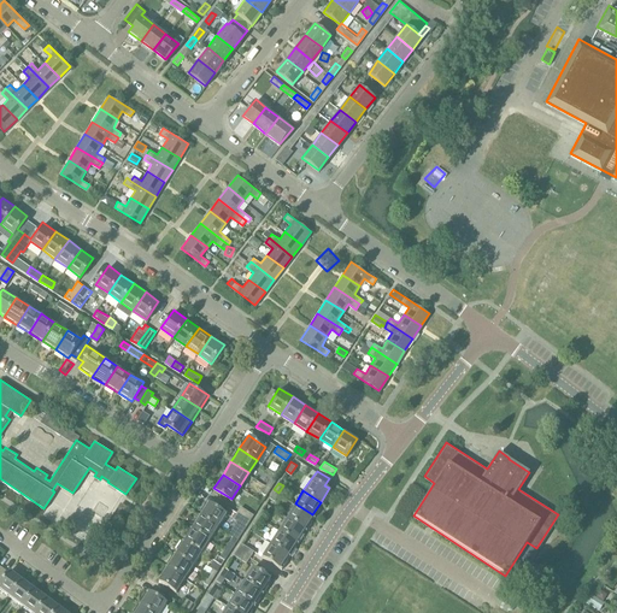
[(323,500),(330,505),(335,495),(328,490),(323,500)]
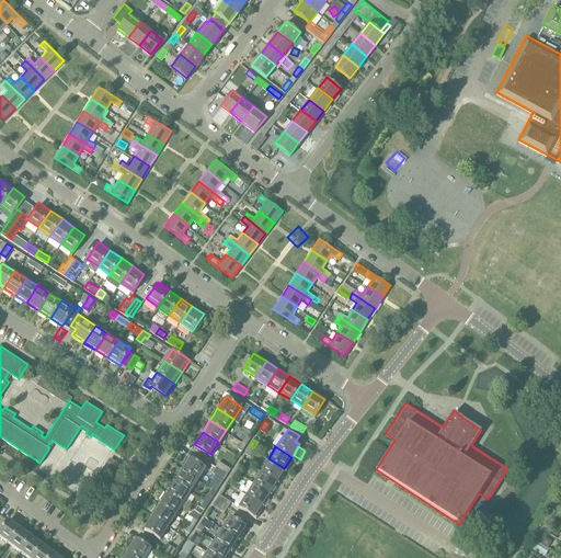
[(182,468),(197,478),(205,466),(190,456),(182,468)]
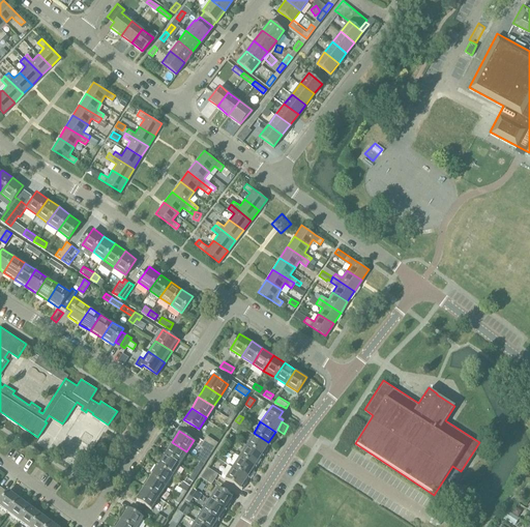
[(261,454),(268,442),(254,433),(246,444),(261,454)]
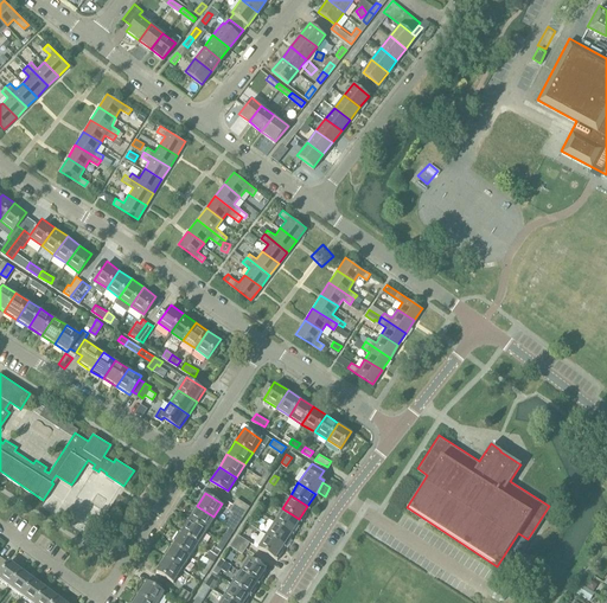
[(234,502),(246,511),(249,505),(237,496),(234,502)]
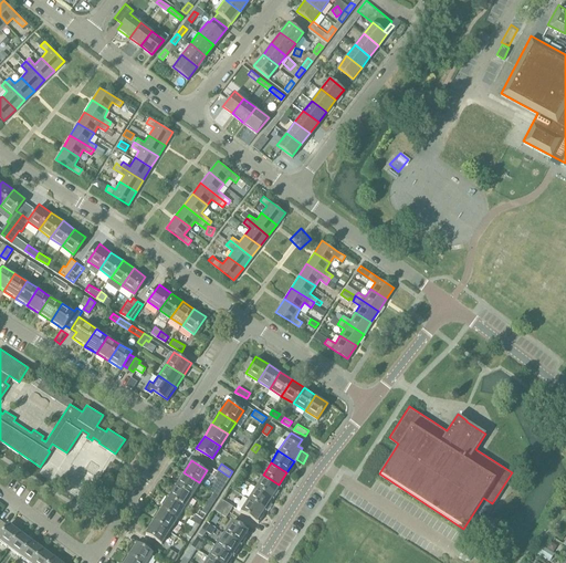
[(226,482),(229,477),(218,469),(215,475),(226,482)]
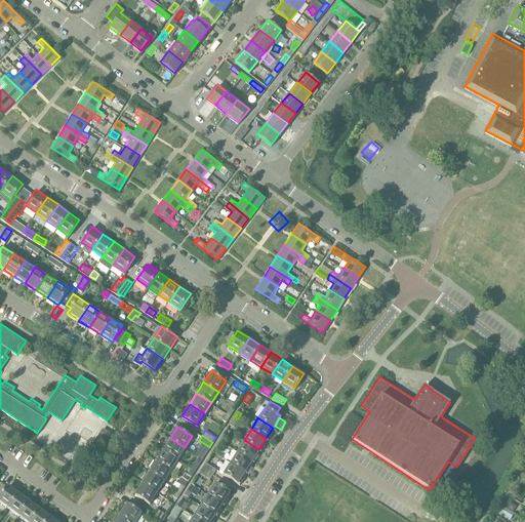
[(177,458),(185,447),(170,438),(163,449),(177,458)]
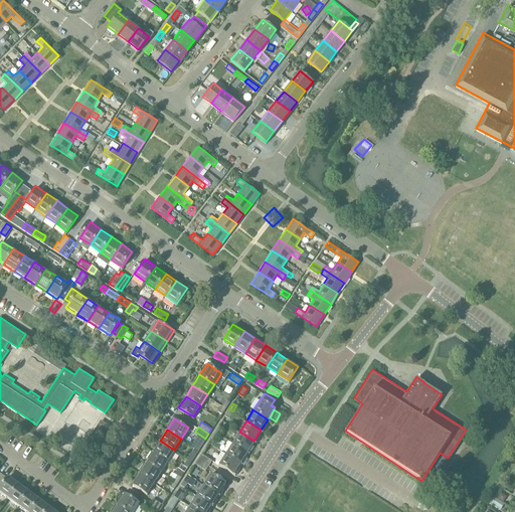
[(247,452),(253,441),(239,432),(232,442),(247,452)]
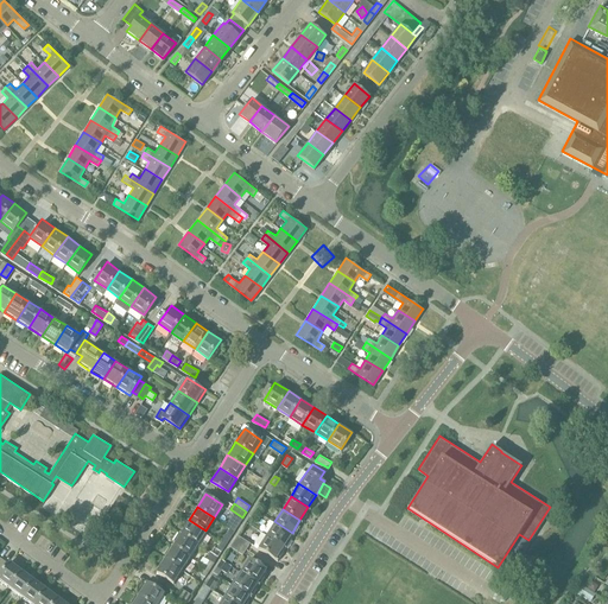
[(230,519),(227,525),(234,529),(238,523),(230,519)]
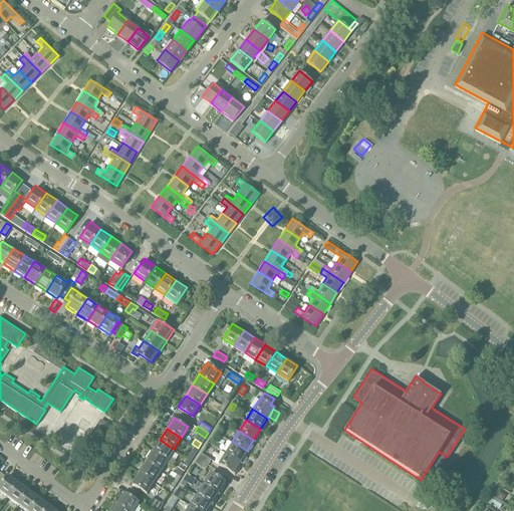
[(167,460),(174,449),(160,440),(153,450),(167,460)]
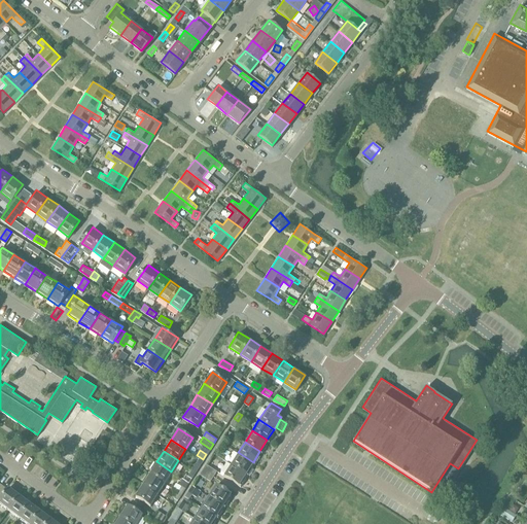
[(246,473),(253,462),(238,452),(231,463),(246,473)]
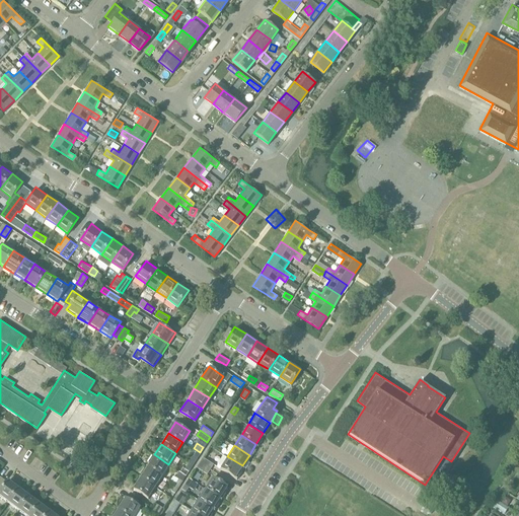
[(161,474),(168,464),(154,454),(150,462),(147,465),(161,474)]
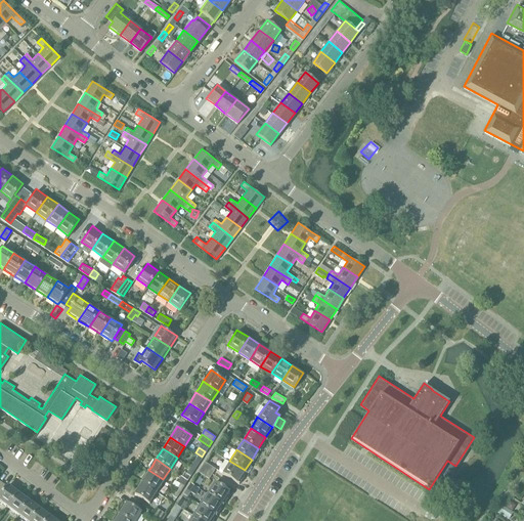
[(201,465),(212,472),(215,467),(204,461),(201,465)]
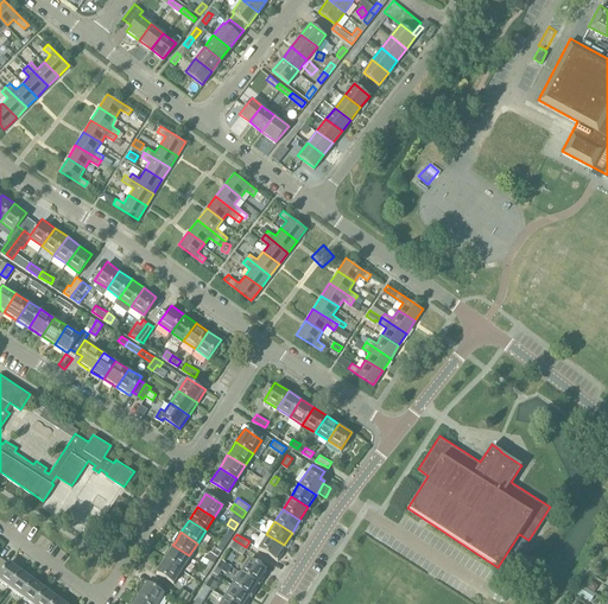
[(276,558),(284,545),(266,534),(258,547),(276,558)]
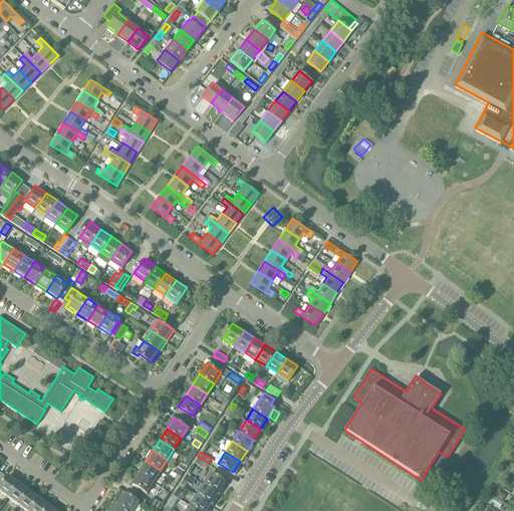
[(205,468),(208,463),(197,456),(194,461),(205,468)]
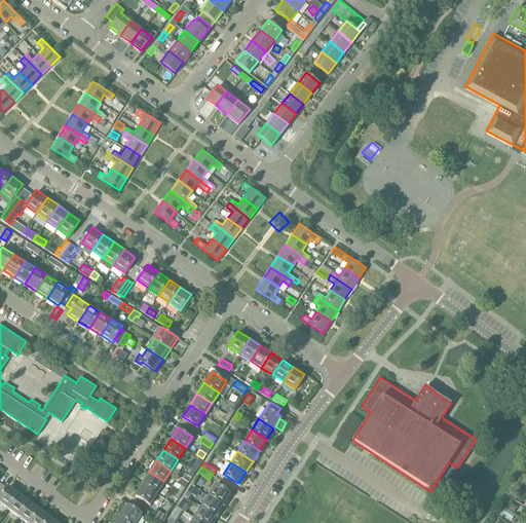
[(157,492),(163,481),(149,472),(142,483),(157,492)]
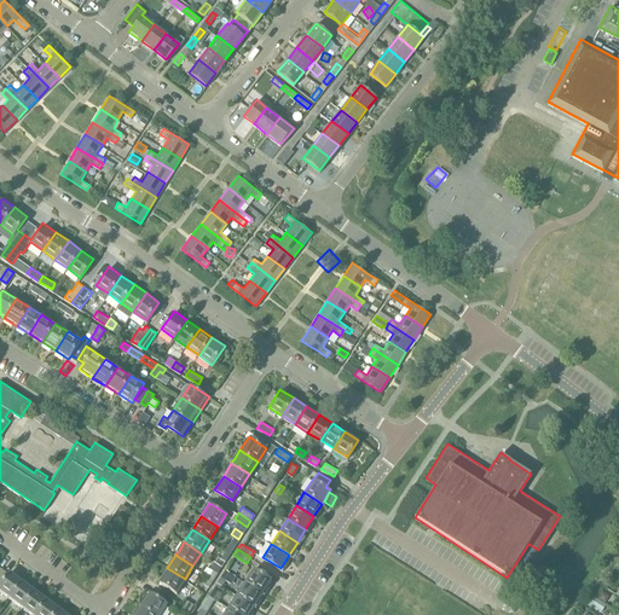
[(175,592),(185,579),(167,568),(158,581),(175,592)]
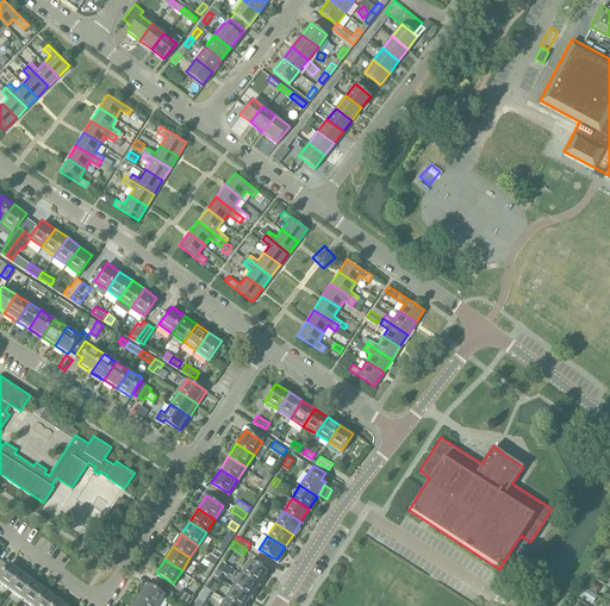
[(241,573),(259,583),(263,575),(267,570),(249,560),(241,573)]
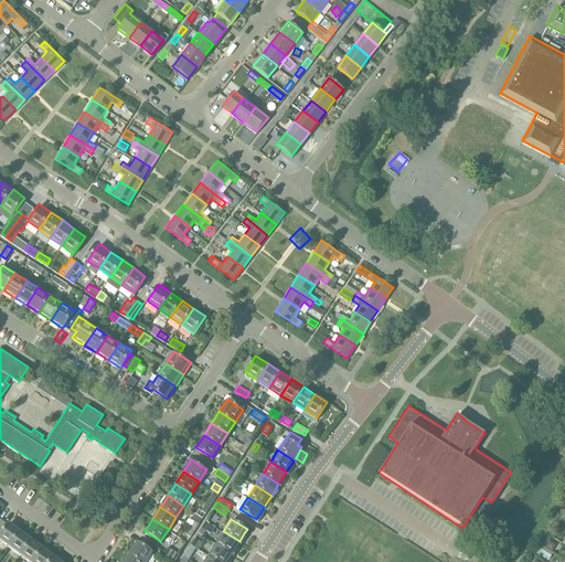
[(0,538),(9,545),(20,531),(8,522),(0,532),(0,538)]
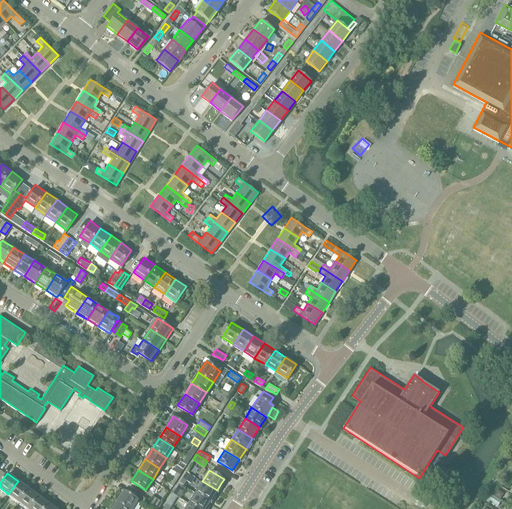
[(18,501),(28,488),(18,481),(8,494),(18,501)]
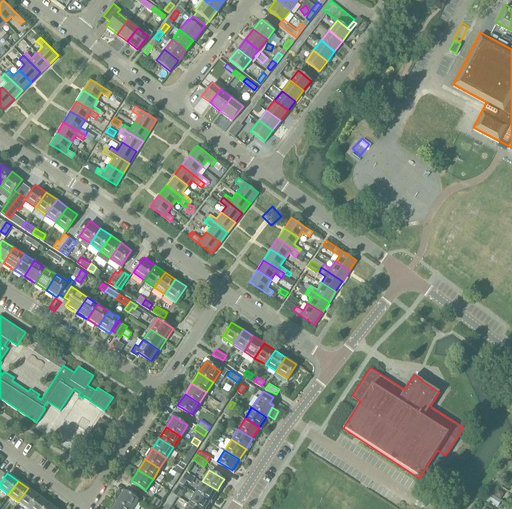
[(210,501),(217,490),(202,481),(195,492),(210,501)]
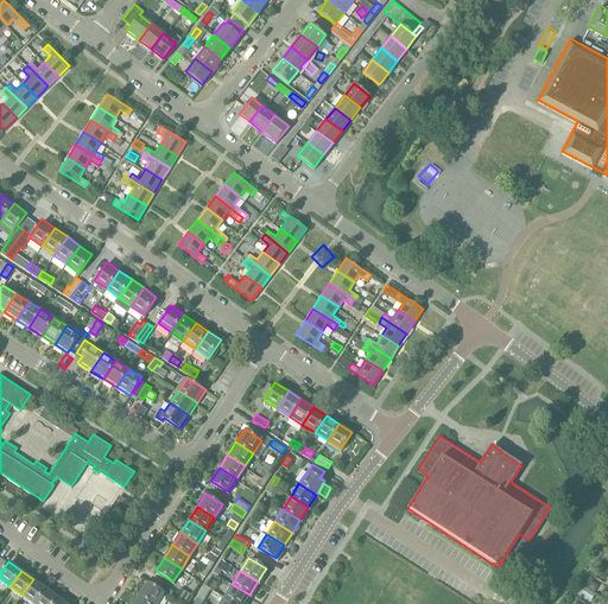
[(33,603),(46,589),(38,583),(33,579),(21,595),(33,603)]
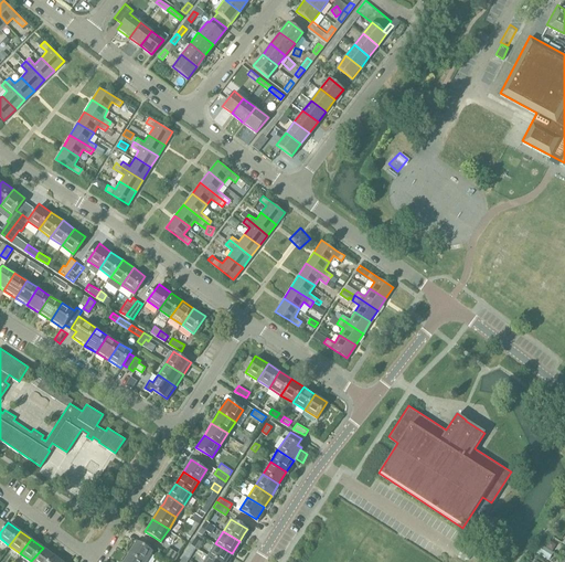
[(551,539),(546,545),(553,549),(556,543),(551,539)]
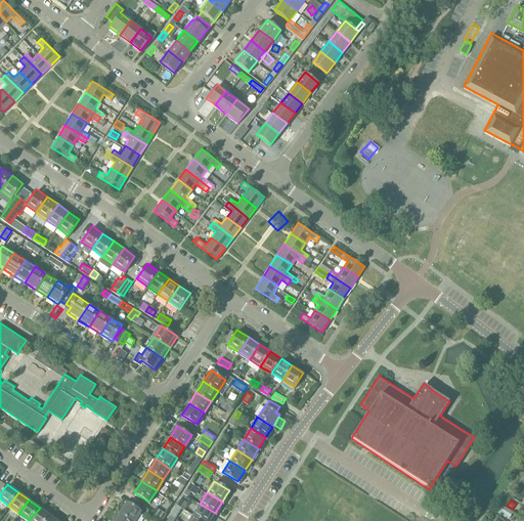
[(120,513),(131,520),(135,520),(141,512),(127,502),(120,513)]
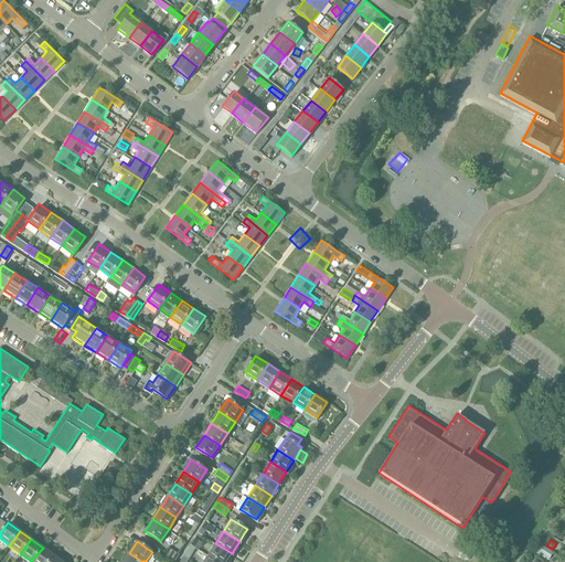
[(225,561),(228,558),(232,553),(215,543),(209,554),(220,561),(225,561)]
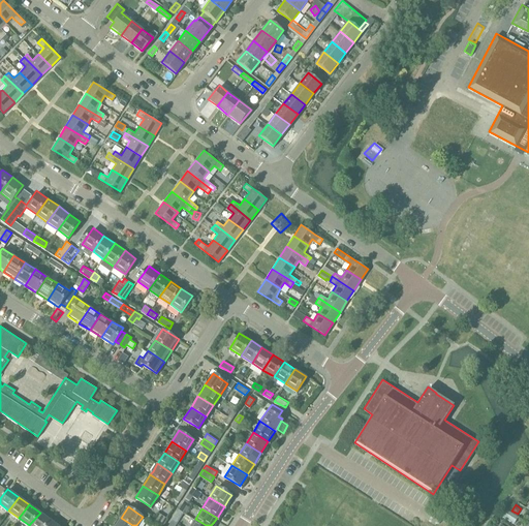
[(154,516),(164,523),(167,518),(157,512),(154,516)]
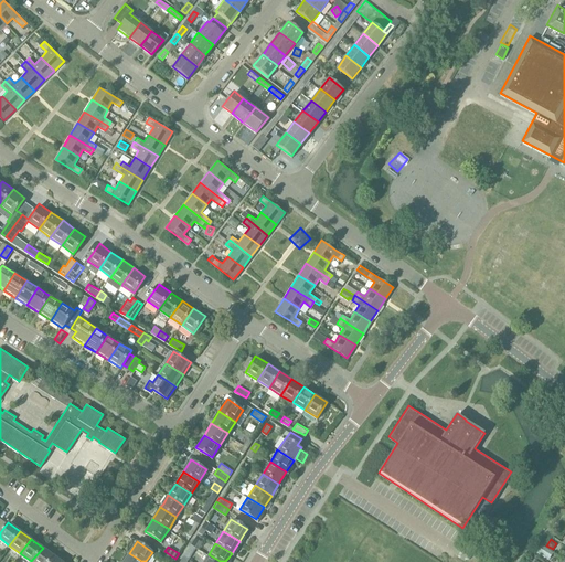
[(548,558),(554,551),(547,547),(543,553),(548,558)]
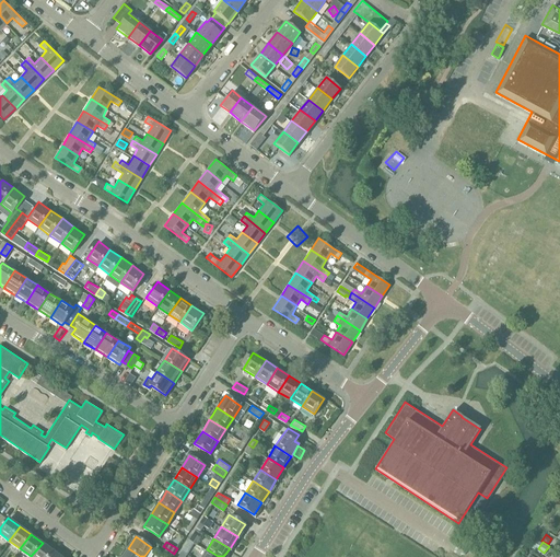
[(48,556),(54,550),(46,545),(43,543),(31,556),(48,556)]
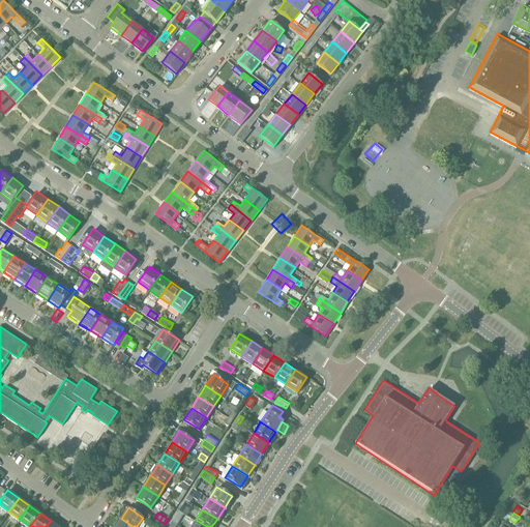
[(159,526),(162,526),(165,524),(154,517),(151,522),(159,526)]
